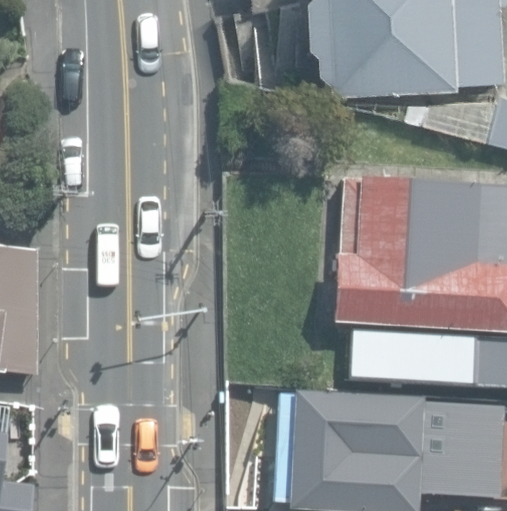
[(314,0),(319,67),(341,65),(343,100),(506,88),(506,63),(501,0),(314,0)]
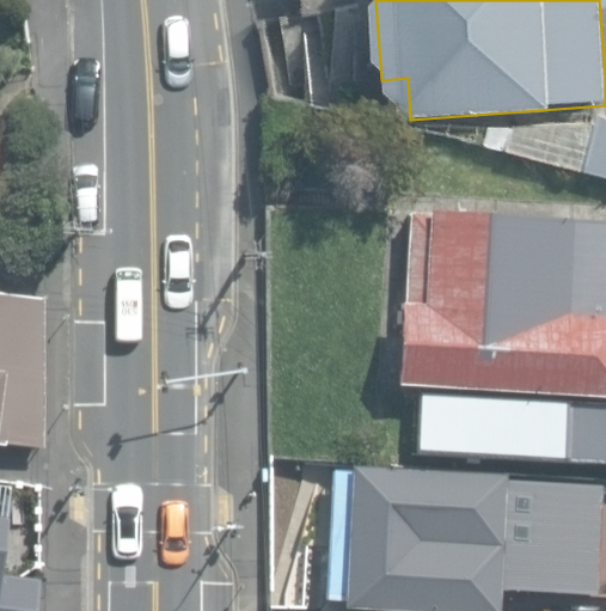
[(605,117),(601,117),(588,172),(605,176),(605,117)]
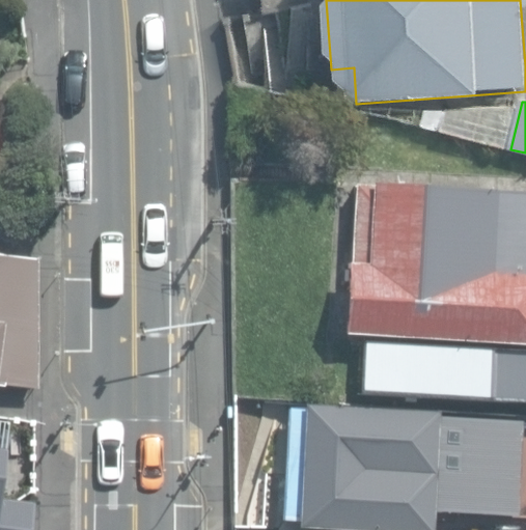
[(525,194),(355,187),(348,337),(364,338),(362,391),(525,397),(525,194)]
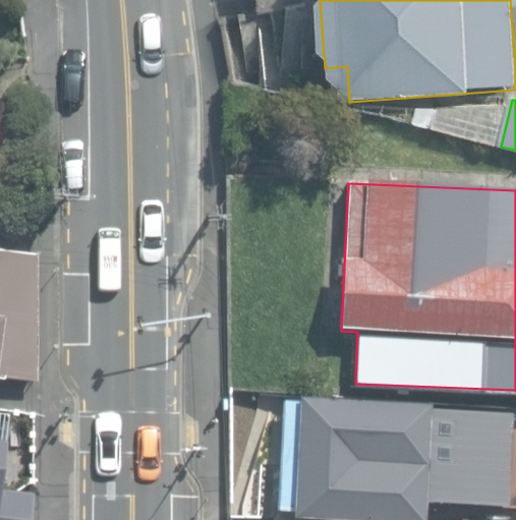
[(0,369),(38,373),(43,251),(0,245),(0,369)]
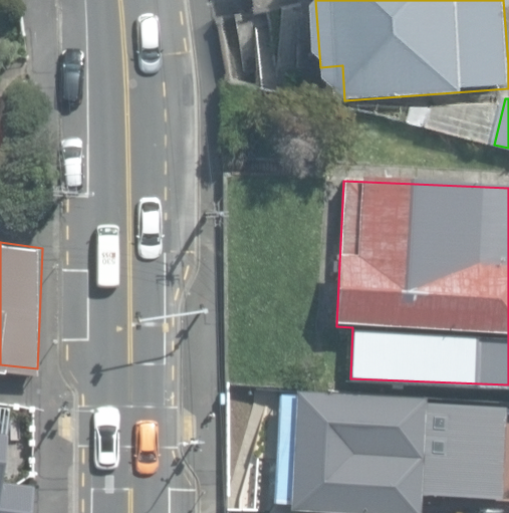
[(427,402),(286,394),(281,505),(422,512),(427,402)]
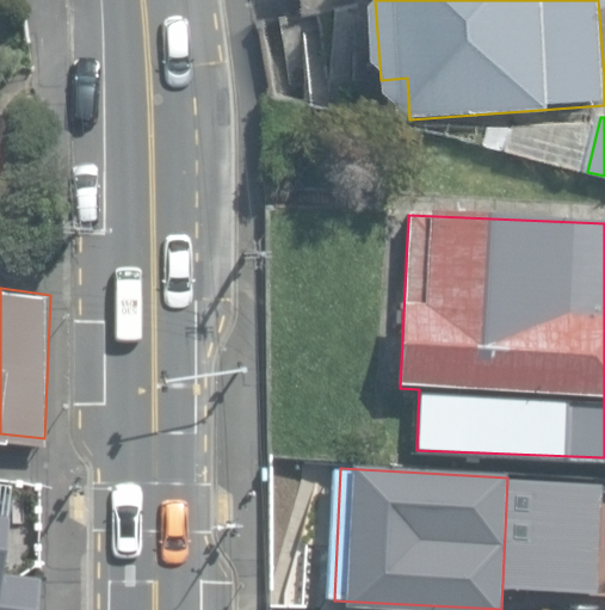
[(0,598),(12,480),(0,478),(0,598)]
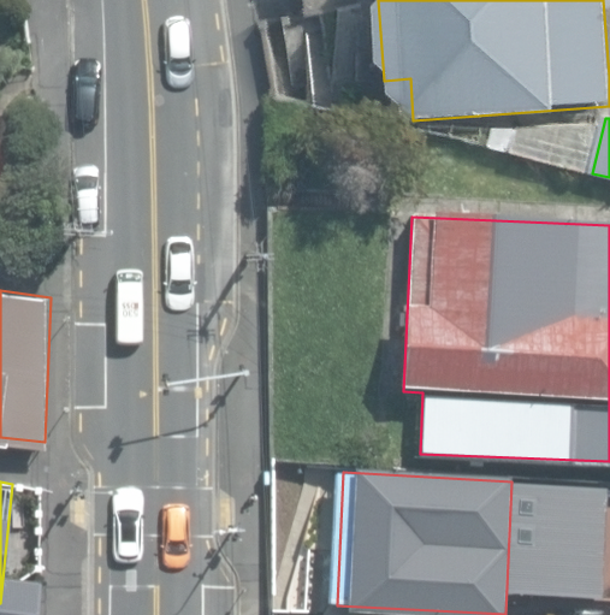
[(609,593),(545,591),(543,614),(609,614),(609,593)]
